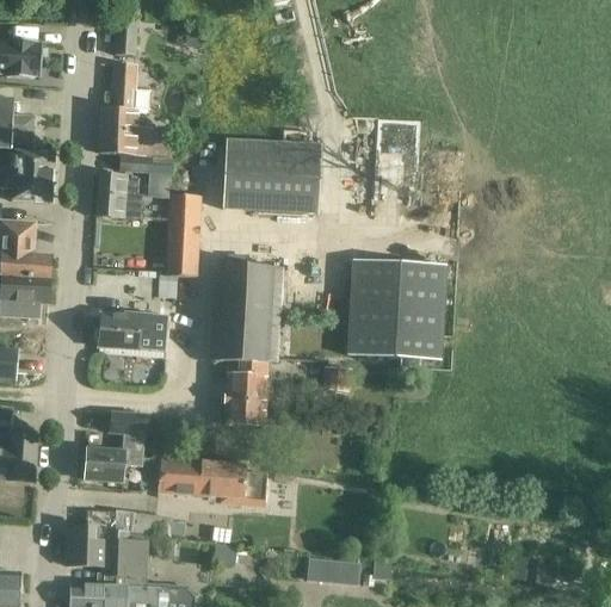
[(135,24),(125,23),(117,23),(115,54),(134,55),(135,24)]
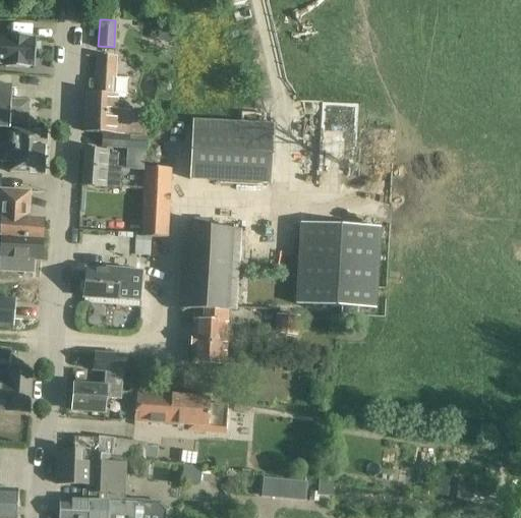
[(0,62),(5,63),(5,65),(29,66),(29,64),(35,64),(37,37),(31,37),(31,34),(7,33),(7,35),(0,34),(0,62)]
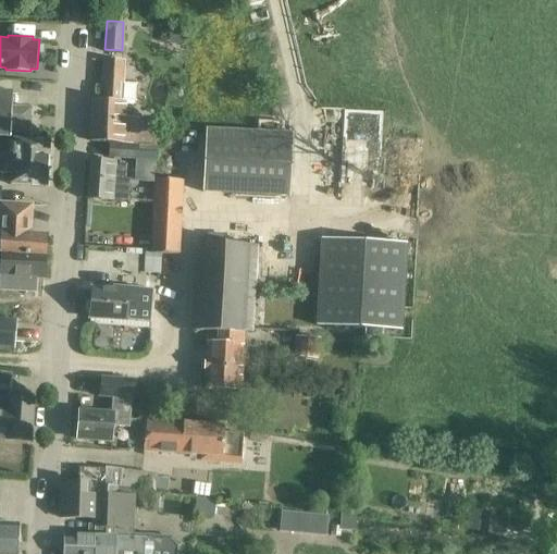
[(90,137),(157,142),(158,120),(140,119),(140,115),(125,115),(124,117),(123,117),(123,101),(119,101),(121,60),(103,59),(102,85),(103,85),(102,99),(94,99),(90,137)]
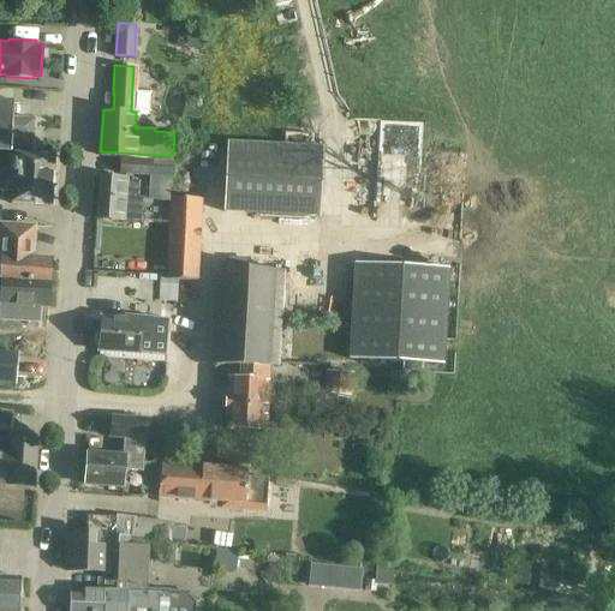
[(0,96),(0,149),(9,150),(9,147),(31,148),(34,117),(12,115),(13,97),(0,96)]
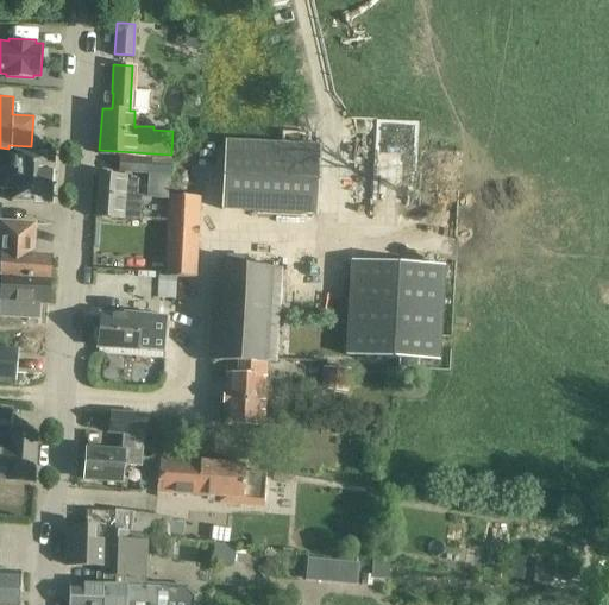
[(225,138),(221,207),(316,213),(320,143),(225,138)]
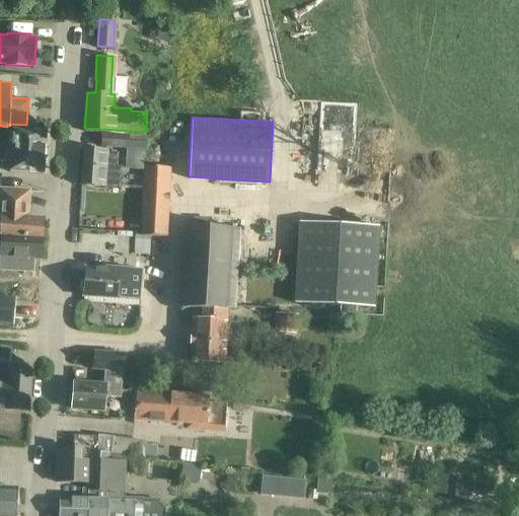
[(8,169),(23,170),(44,171),(47,129),(10,127),(10,130),(6,130),(5,140),(0,140),(0,158),(9,159),(8,169)]
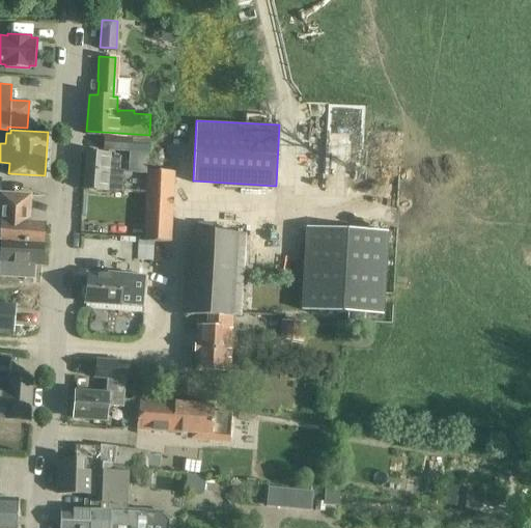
[(99,147),(126,148),(138,149),(139,137),(99,134),(99,147)]
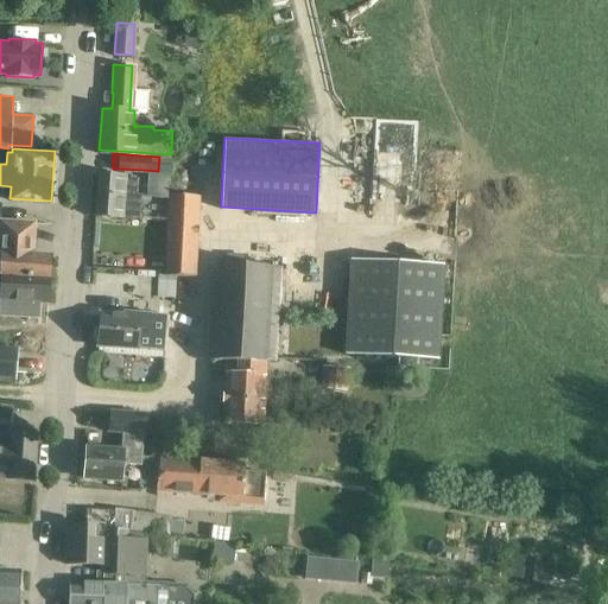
[(95,214),(107,214),(140,216),(141,194),(133,194),(134,178),(125,177),(125,175),(97,173),(95,214)]
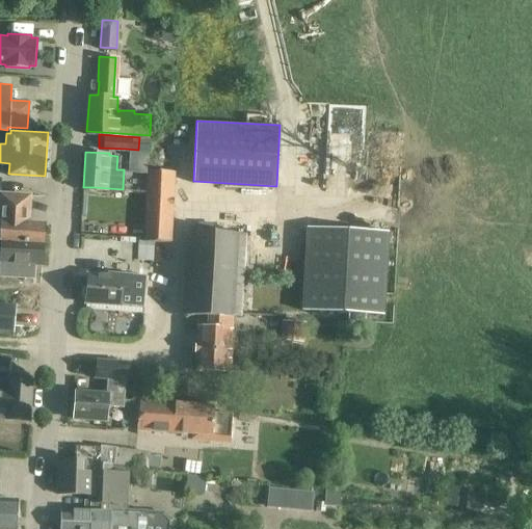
[(149,168),(145,239),(154,240),(171,241),(175,169),(149,168)]
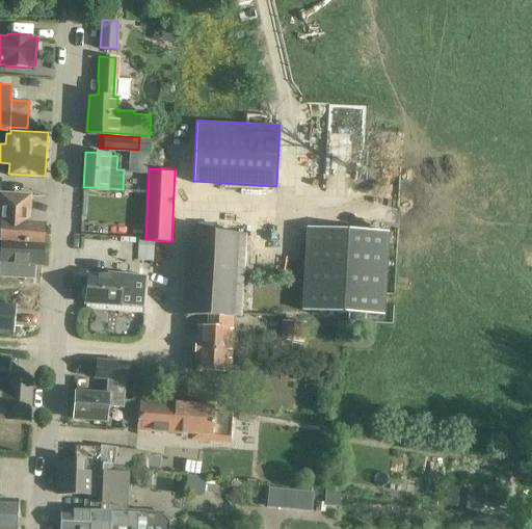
[(30,193),(9,192),(0,191),(0,207),(2,208),(0,241),(22,242),(21,245),(31,246),(32,239),(44,240),(45,222),(22,220),(22,209),(29,209),(30,193)]
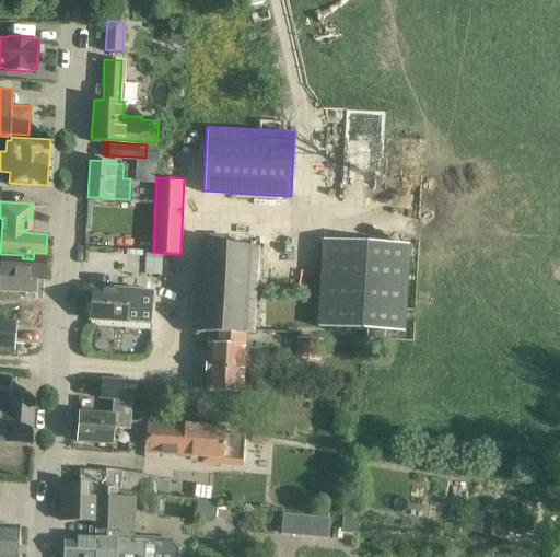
[(409,243),(323,238),(317,325),(405,331),(409,243)]
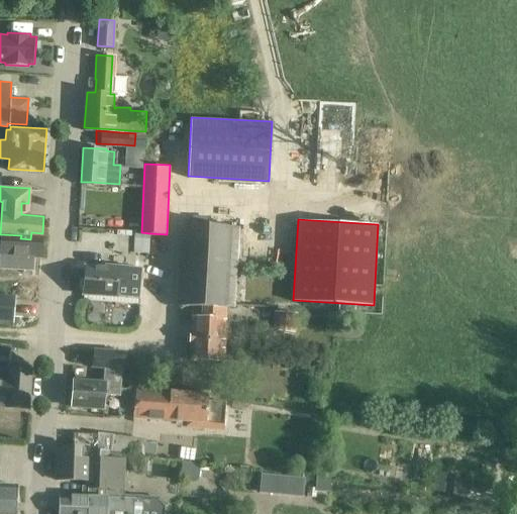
[(237,226),(206,224),(186,223),(181,305),(194,305),(193,316),(192,316),(189,358),(223,361),(225,308),(233,308),(237,226)]
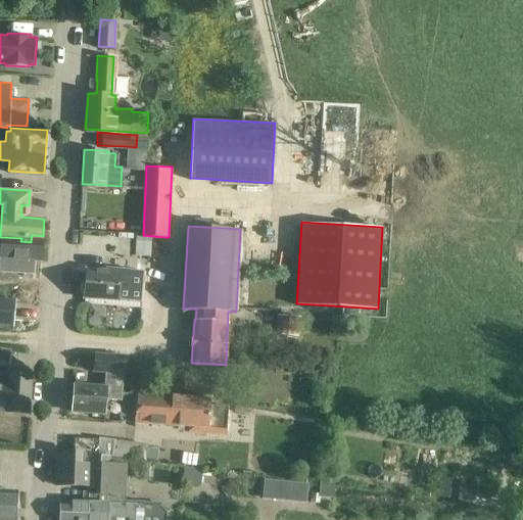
[(0,239),(0,269),(12,270),(33,272),(33,268),(31,268),(31,258),(41,260),(43,236),(32,235),(31,242),(20,241),(21,238),(0,237),(0,239)]
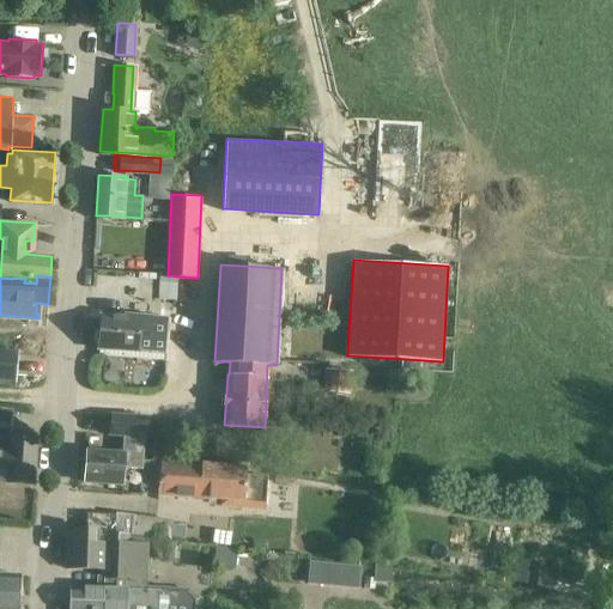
[(177,276),(168,275),(161,275),(159,298),(176,298),(177,276)]
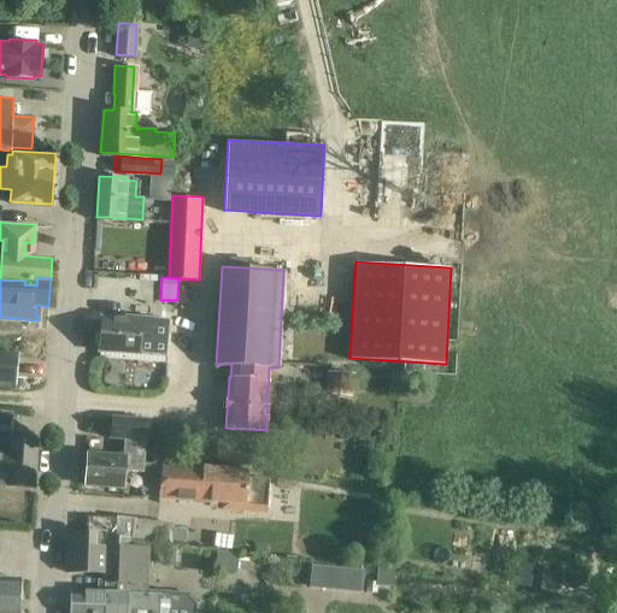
[(101,317),(100,328),(99,349),(139,352),(140,339),(151,340),(153,316),(124,313),(124,318),(101,317)]
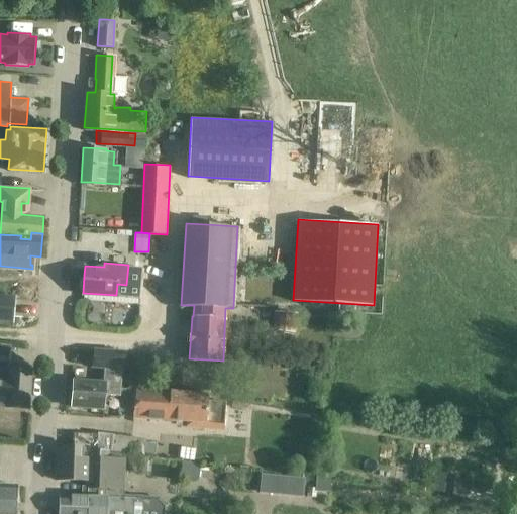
[(0,295),(0,319),(12,321),(13,297),(0,295)]
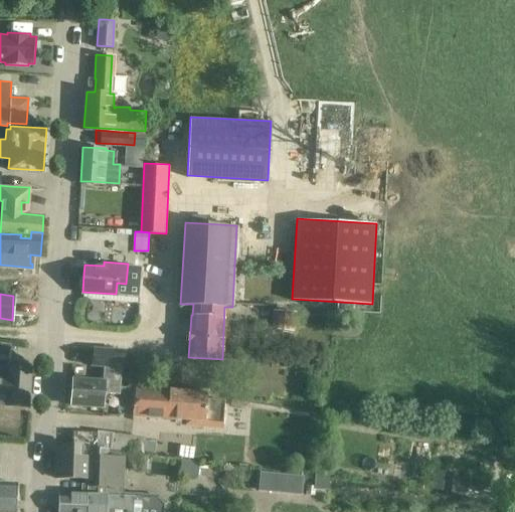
[(0,343),(0,360),(9,361),(10,344),(0,343)]
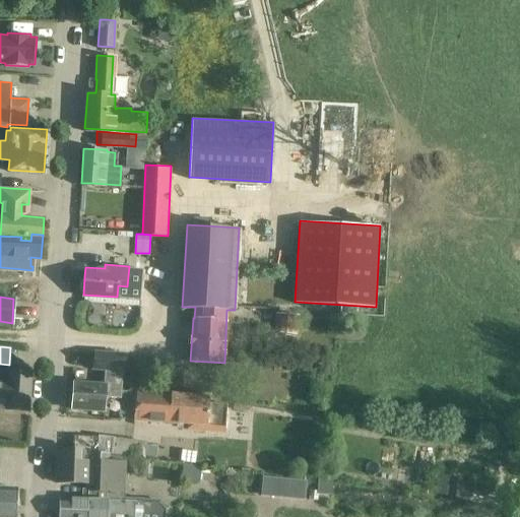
[(106,393),(116,394),(117,376),(123,377),(125,352),(94,350),(93,368),(105,369),(104,383),(74,381),(72,408),(105,410),(106,393)]
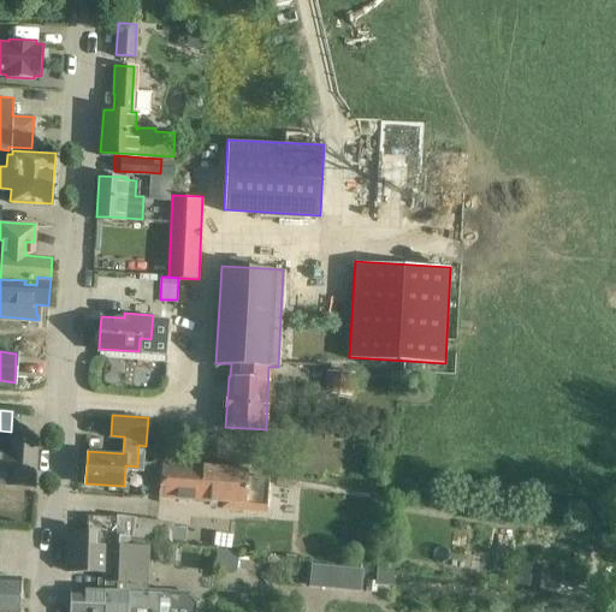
[(7,483),(11,483),(35,486),(39,439),(11,437),(10,449),(0,447),(0,482),(7,482),(7,483)]
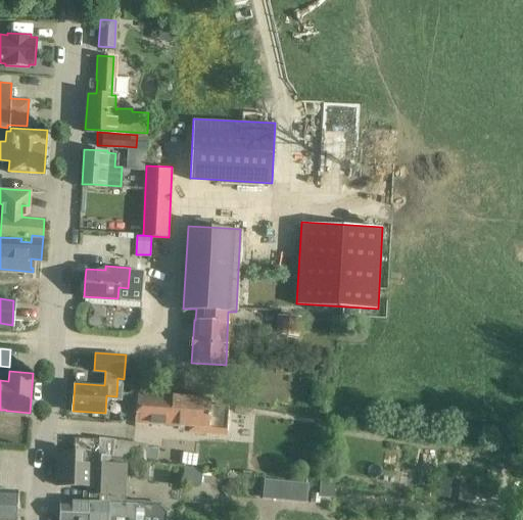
[(117,378),(116,396),(122,396),(121,415),(135,416),(135,421),(189,425),(188,430),(224,433),(226,407),(208,406),(208,399),(202,399),(202,392),(190,391),(190,395),(186,395),(124,391),(124,379),(117,378)]
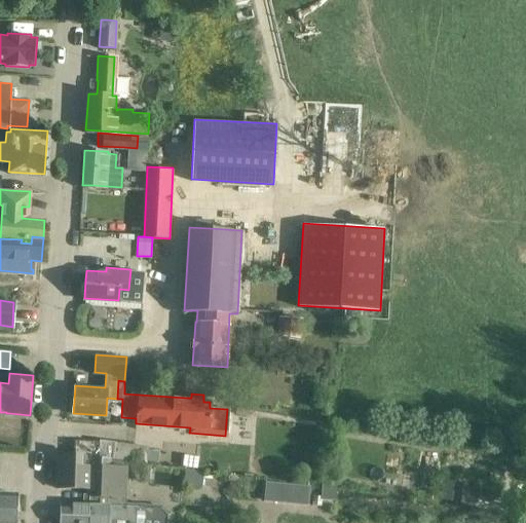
[(235,405),(234,413),(251,415),(252,407),(235,405)]
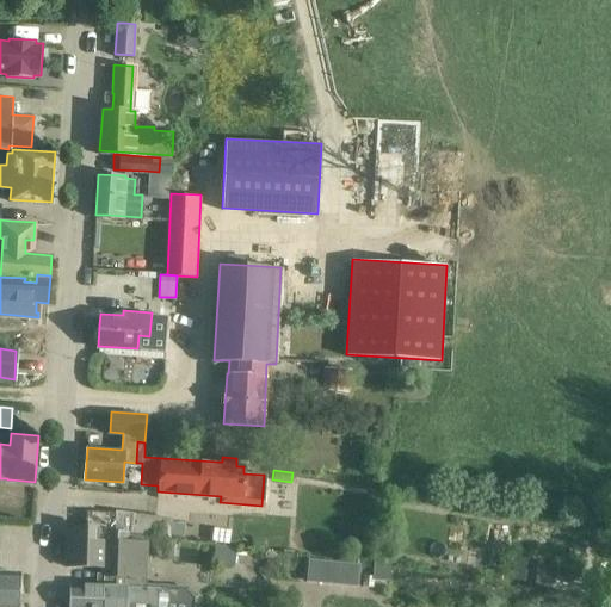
[(66,564),(104,565),(105,542),(106,528),(128,530),(130,512),(116,509),(116,512),(86,509),(86,519),(90,519),(90,527),(67,526),(66,564)]
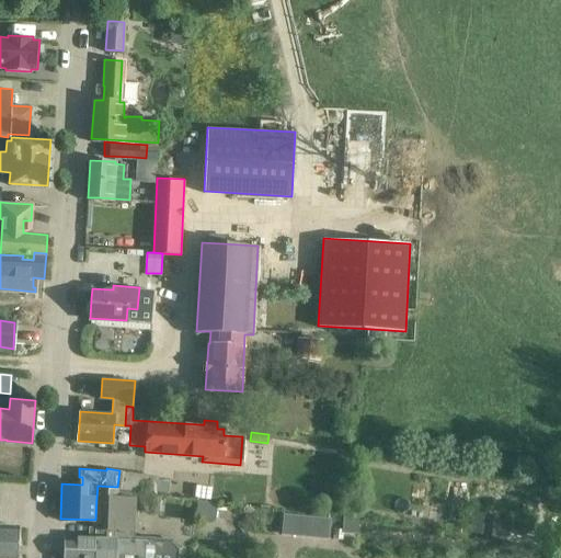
[(158,476),(119,470),(117,487),(136,491),(156,493),(158,476)]
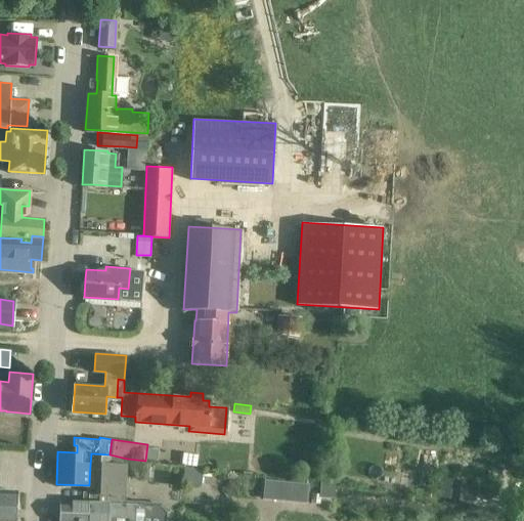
[(442,447),(441,457),(453,459),(454,448),(442,447)]
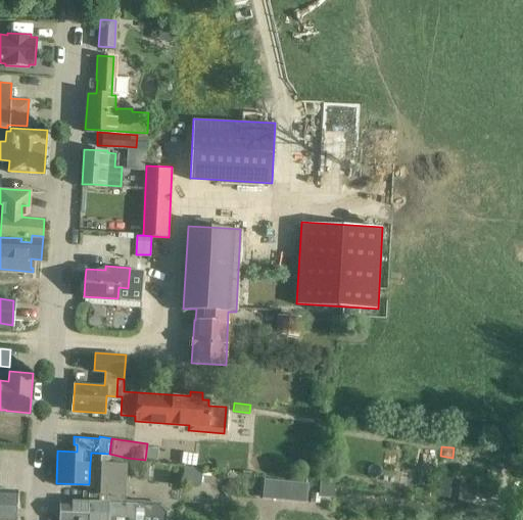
[(127,458),(109,454),(91,453),(90,464),(89,484),(90,484),(89,502),(60,501),(59,519),(169,519),(170,510),(161,501),(126,499),(127,458)]
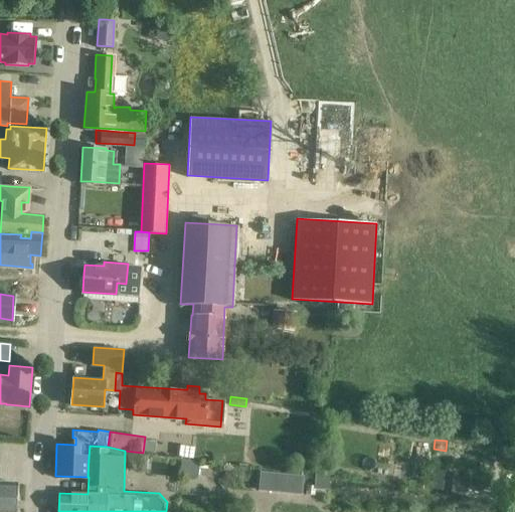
[(315,485),(315,487),(326,488),(328,472),(317,471),(315,485)]
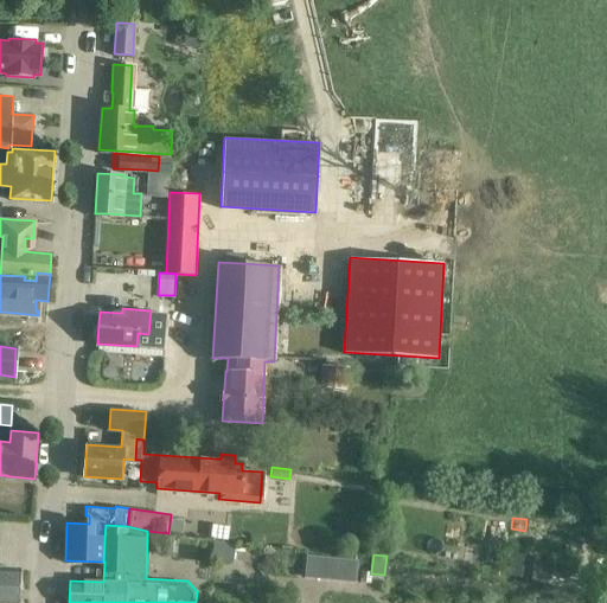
[(308,564),(307,577),(344,582),(346,569),(308,564)]
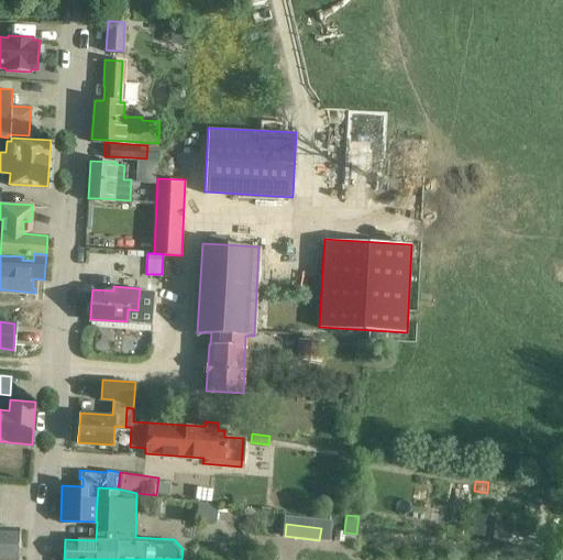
[(0,559),(14,559),(18,528),(0,526),(0,559)]
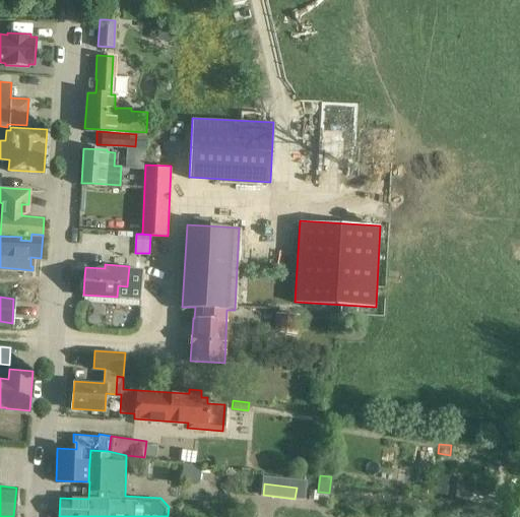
[(310,489),(309,498),(317,499),(318,492),(318,490),(310,489)]
